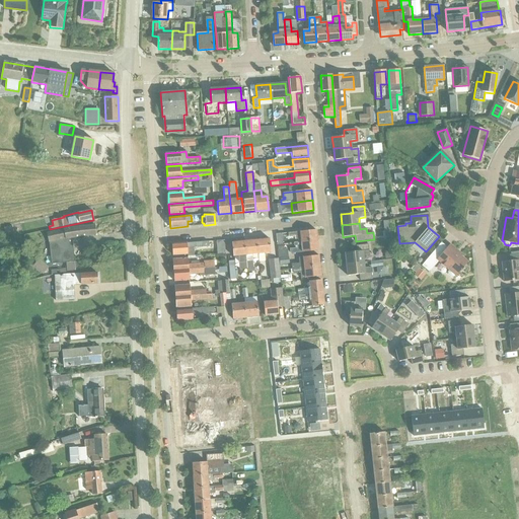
[(70,227),(47,232),(49,242),(52,264),(66,263),(75,262),(73,244),(72,237),(95,235),(94,225),(70,227)]
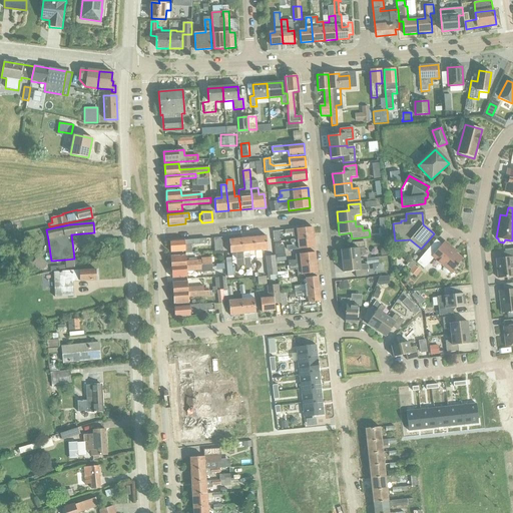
[(298,239),(313,237),(312,227),(286,229),(286,234),(293,233),(293,236),(297,235),(298,238),(298,239)]
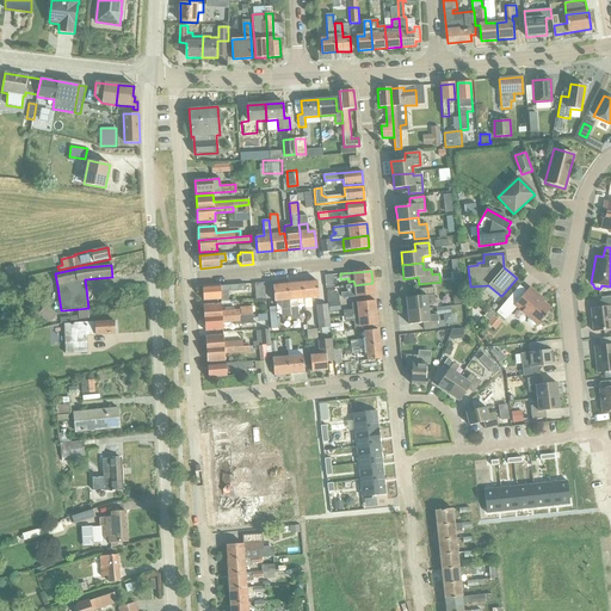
[(316,281),(302,283),(304,298),(304,306),(312,306),(312,298),(319,297),(316,281)]
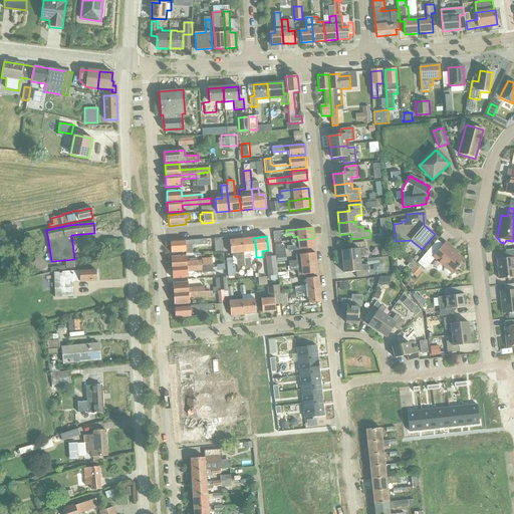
[(243,253),(244,266),(245,269),(251,268),(249,252),(256,251),(254,238),(242,239),(243,253)]
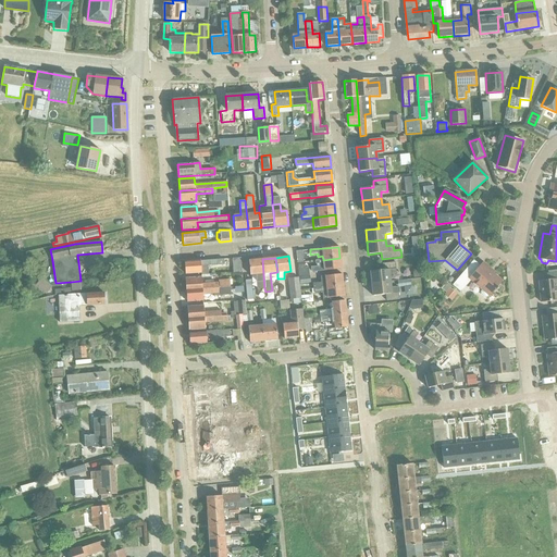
[(342,269),(339,258),(323,260),(323,259),(316,260),(317,265),(311,267),(312,270),(313,271),(324,270),(324,271),(342,269)]
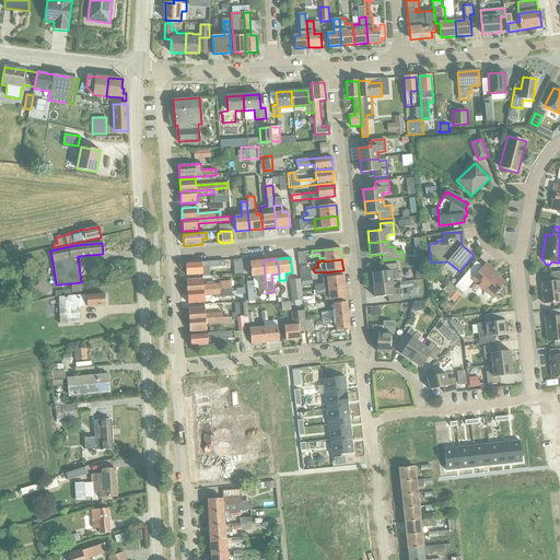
[(223,260),(185,264),(186,275),(209,273),(209,268),(223,267),(223,260)]
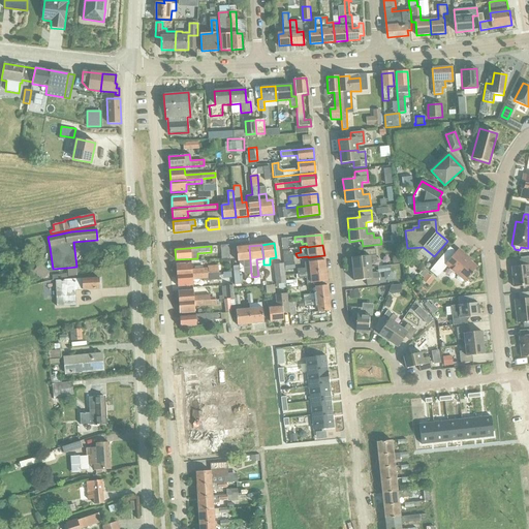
[(244,275),(251,274),(250,260),(249,246),(236,247),(238,261),(243,260),(244,275)]
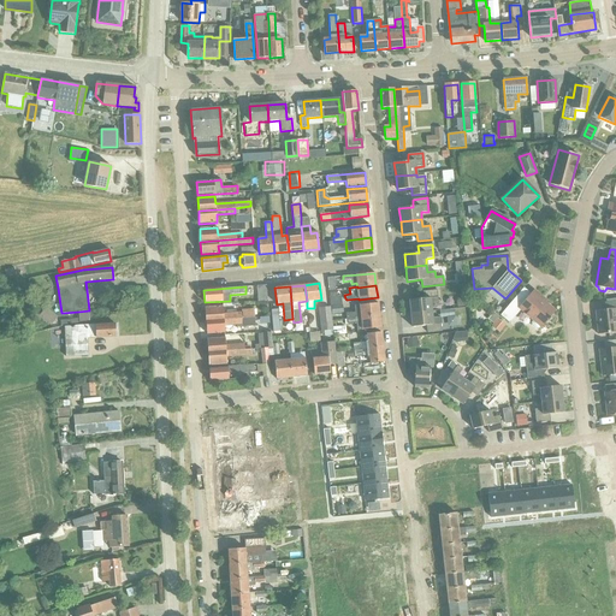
[(540,327),(555,311),(542,300),(543,298),(534,290),(531,294),(523,288),(501,315),(509,324),(521,309),(523,312),(522,314),(528,319),(531,318),(533,320),(531,323),(532,325),(535,329),(538,329),(539,326),(540,327)]
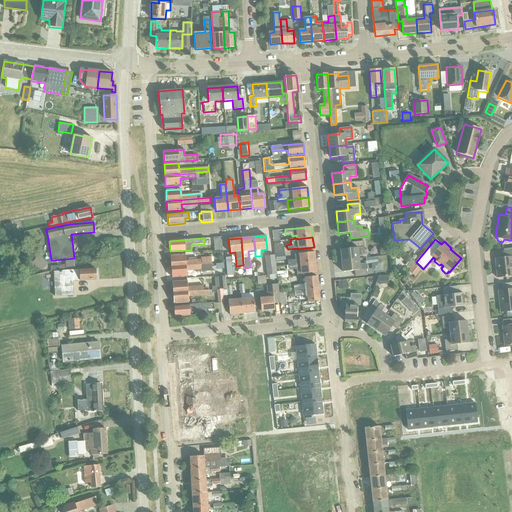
[(276,254),(285,253),(284,245),(281,245),(280,240),(274,241),(275,246),(274,246),(275,254),(276,254)]
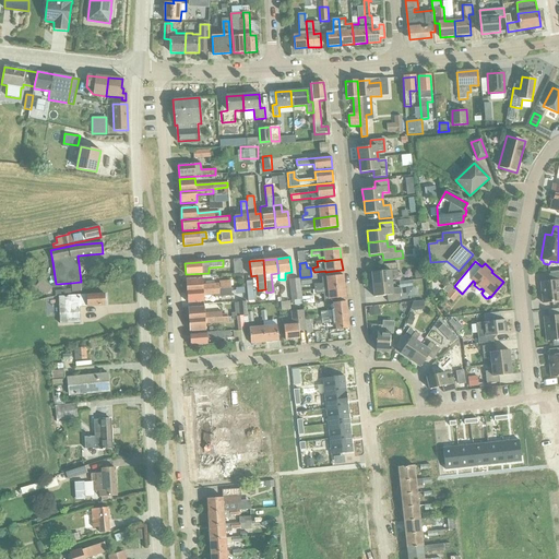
[(371,272),(372,285),(392,283),(391,276),(397,275),(396,263),(383,264),(384,271),(371,272)]
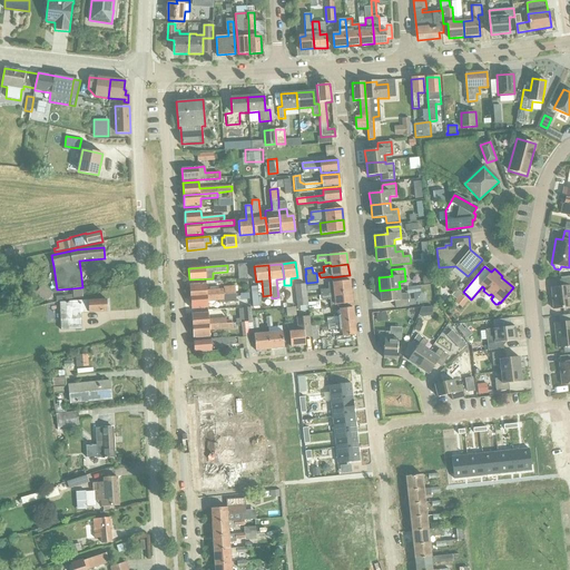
[(551,287),(553,310),(569,307),(569,278),(559,279),(560,286),(551,287)]
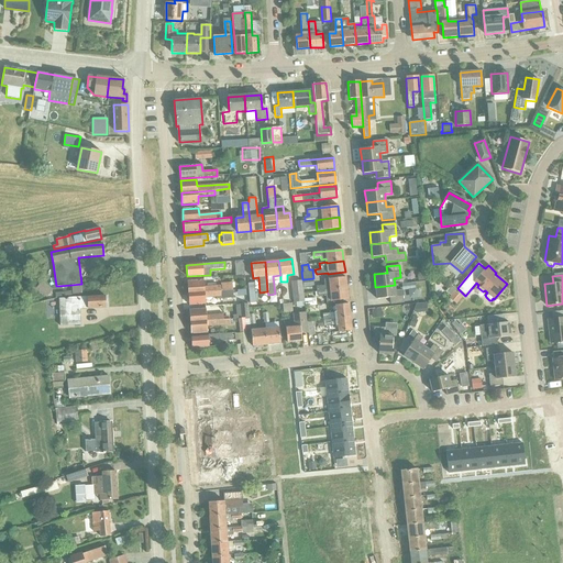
[(317,286),(318,291),(346,288),(345,277),(328,279),(324,279),(326,285),(317,286)]
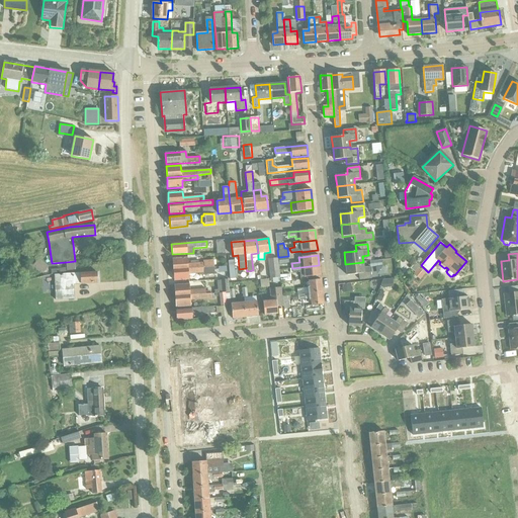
[(187,258),(172,259),(173,269),(214,266),(214,259),(204,260),(204,263),(203,263),(199,263),(199,261),(190,261),(191,264),(187,264),(187,258)]
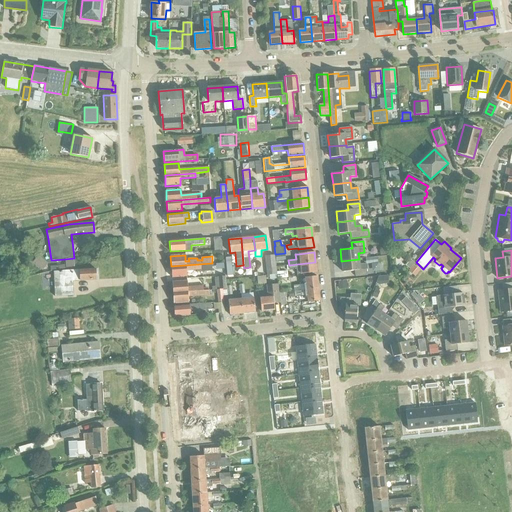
[(266,256),(267,266),(266,268),(266,275),(276,275),(274,255),(266,256)]
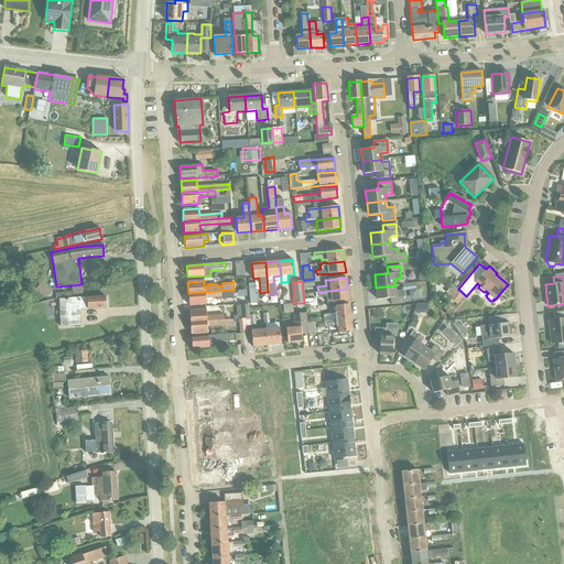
[(41,284),(36,290),(47,299),(52,293),(41,284)]
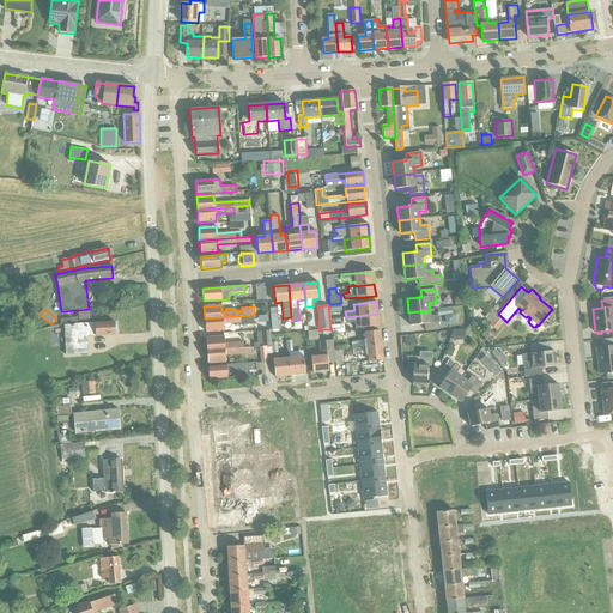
[(89,309),(78,310),(79,320),(90,319),(89,309)]
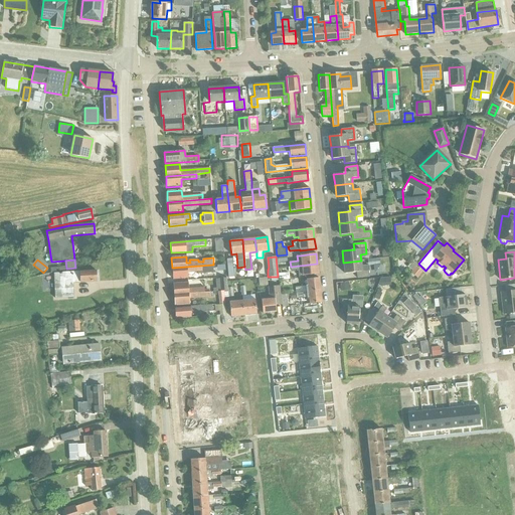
[(361,261),(343,263),(344,274),(356,272),(357,278),(369,277),(368,266),(361,266),(361,261)]
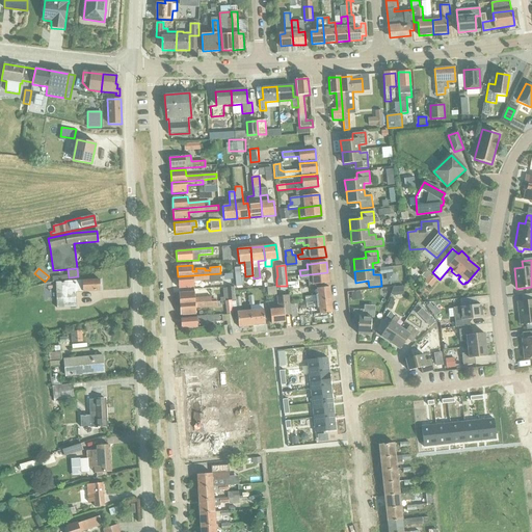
[(427,269),(422,275),(426,278),(431,272),(427,269)]
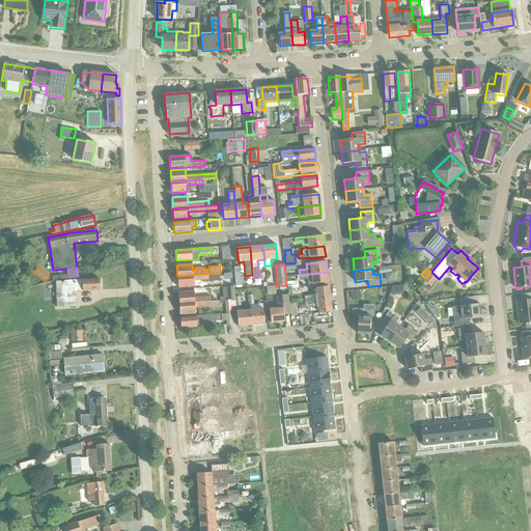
[(327,272),(300,275),(300,278),(308,278),(308,284),(311,283),(311,284),(328,282),(327,272)]
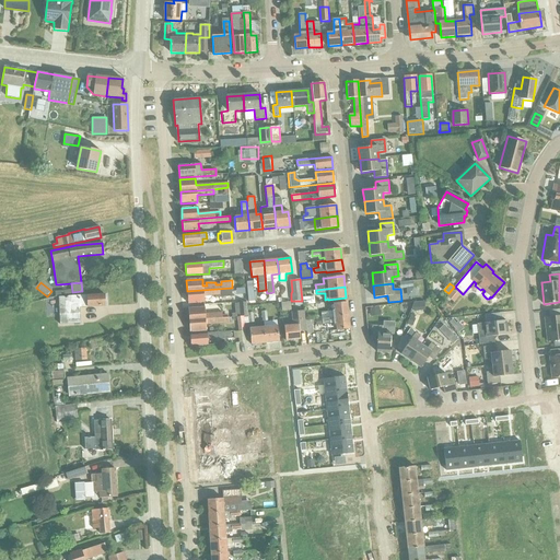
[(232,288),(187,291),(188,304),(205,303),(203,296),(221,294),(221,296),(233,295),(232,288)]
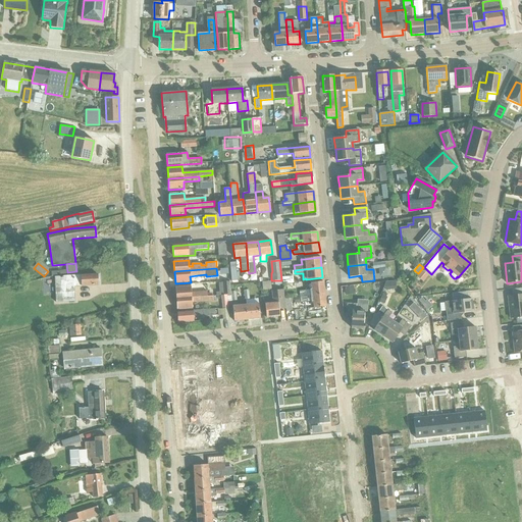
[(98,274),(54,276),(56,303),(75,302),(74,295),(74,286),(98,285),(98,274)]
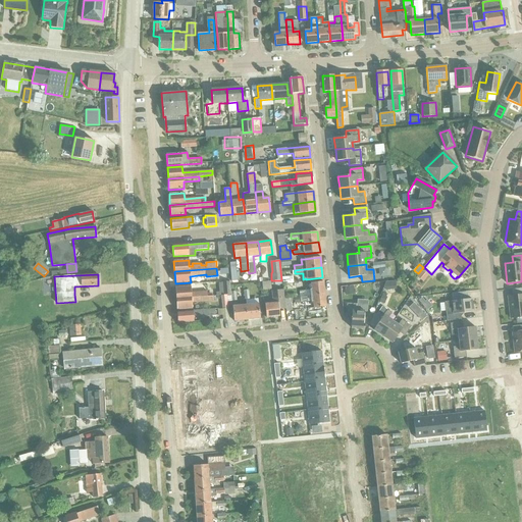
[(221,295),(221,296),(227,295),(227,294),(231,294),(230,280),(222,281),(223,281),(219,282),(220,291),(216,292),(216,295),(221,295)]
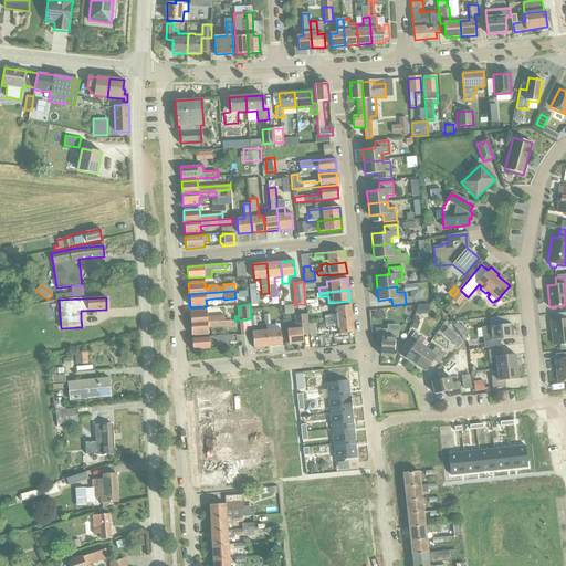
[(416,311),(415,313),(419,314),(429,313),(429,304),(418,305),(416,311)]
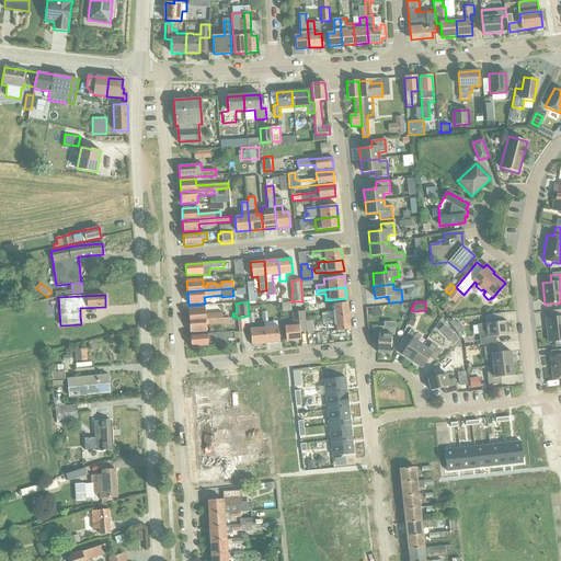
[(335,311),(322,312),(323,319),(348,316),(347,302),(334,304),(335,311)]
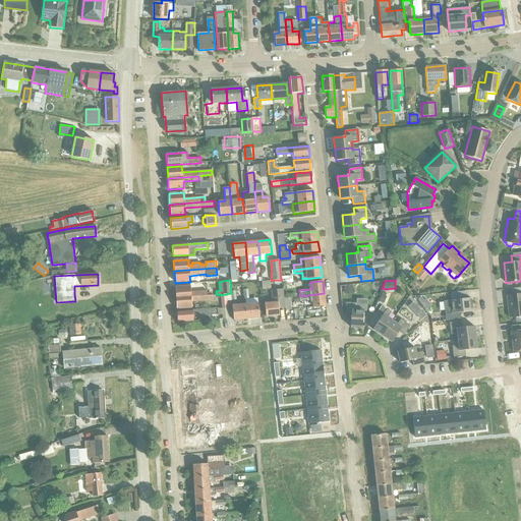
[(175,286),(176,298),(207,296),(207,291),(190,292),(190,285),(175,286)]
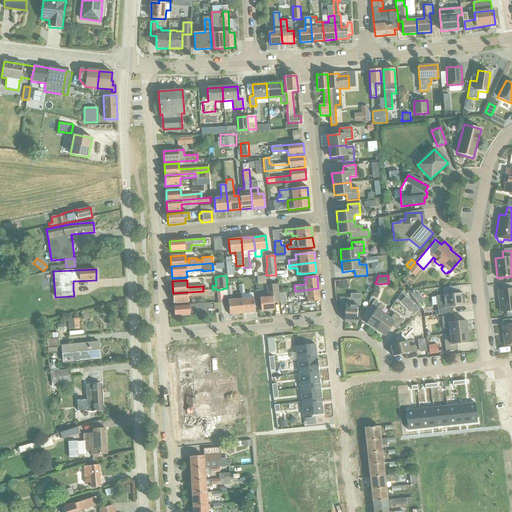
[(346,280),(338,281),(338,289),(347,288),(346,280)]
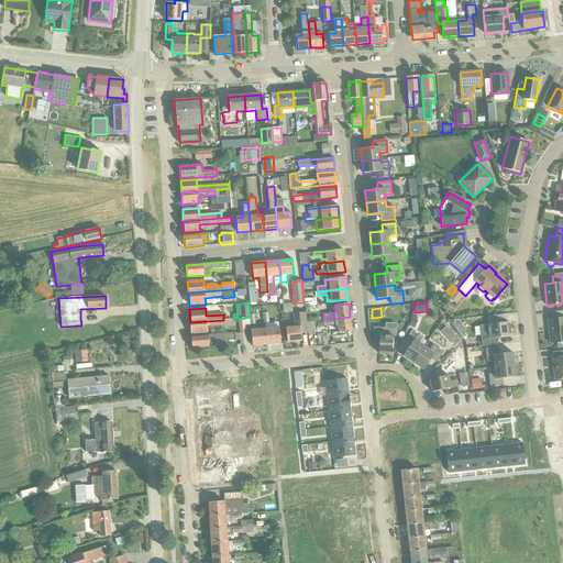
[(294,313),(294,318),(295,327),(286,328),(287,342),(301,341),(301,333),(307,333),(306,312),(294,313)]
